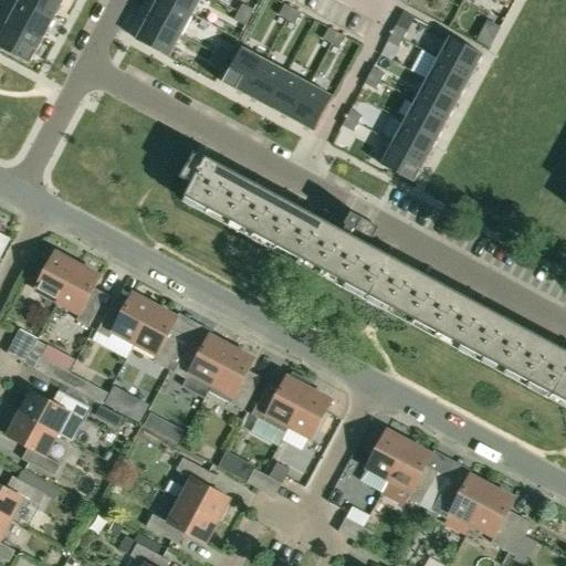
[(19,0),(7,0),(0,13),(0,18),(43,42),(55,19),(19,0)]
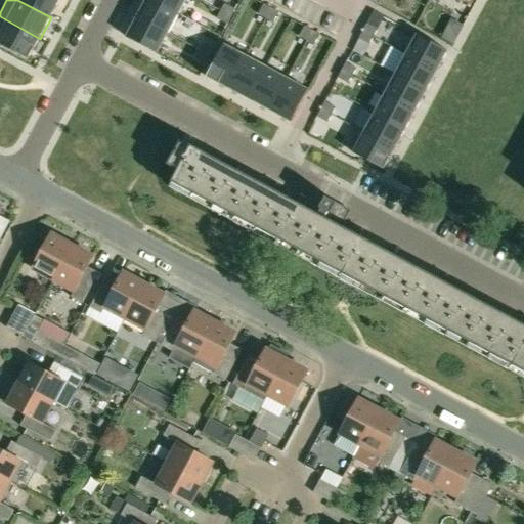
[(17,0),(51,17),(60,0),(17,0)]
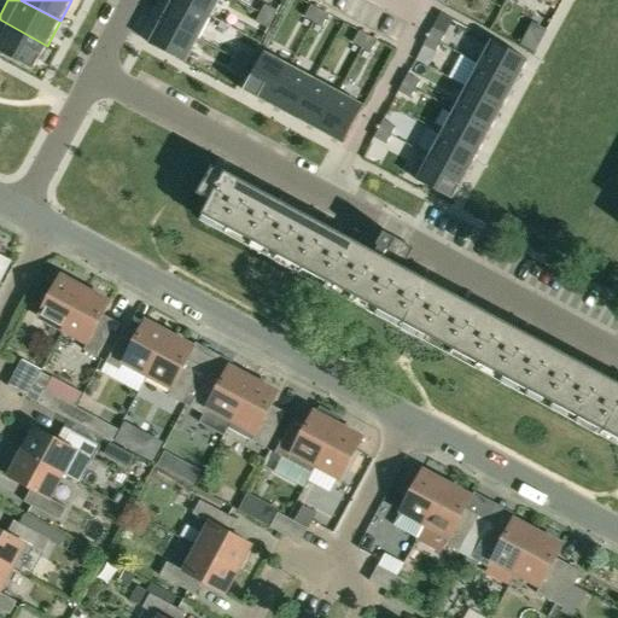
[(180,0),(172,0),(162,19),(198,39),(210,16),(180,0)]
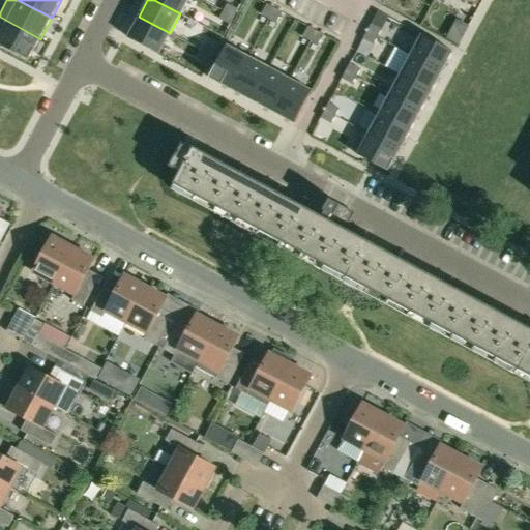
[(154,0),(180,13),(187,0),(154,0)]
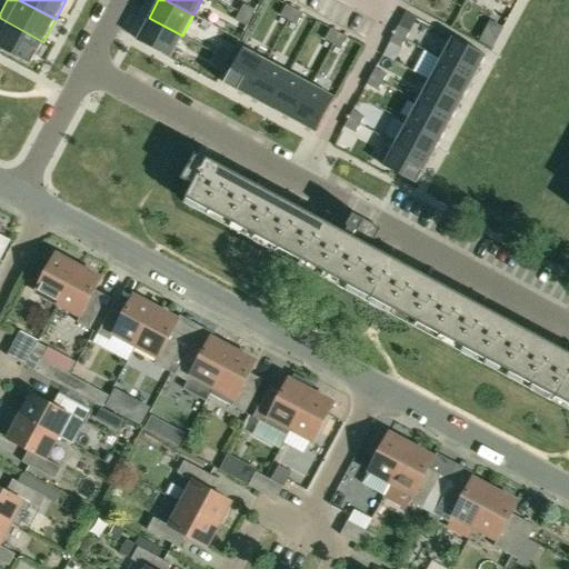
[(243,5),(239,12),(251,18),(256,10),(243,5)]
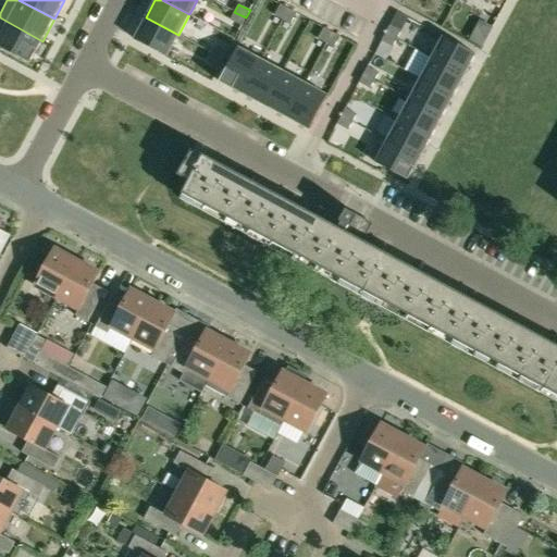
[(281,4),(274,15),(283,20),(288,9),(281,4)]
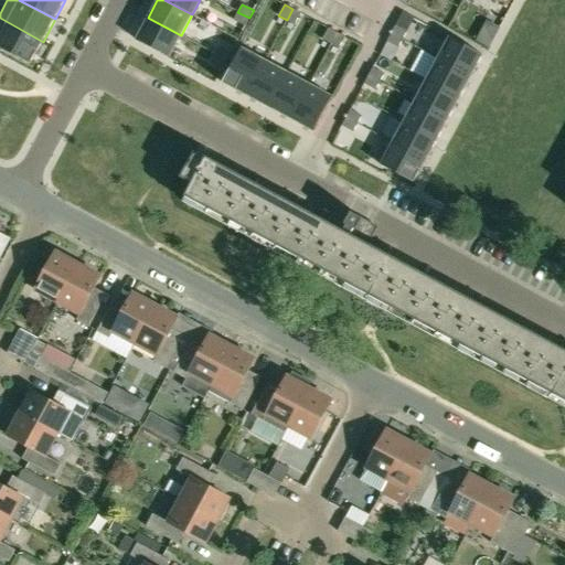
[(292,9),(287,20),(295,24),(300,13),(292,9)]
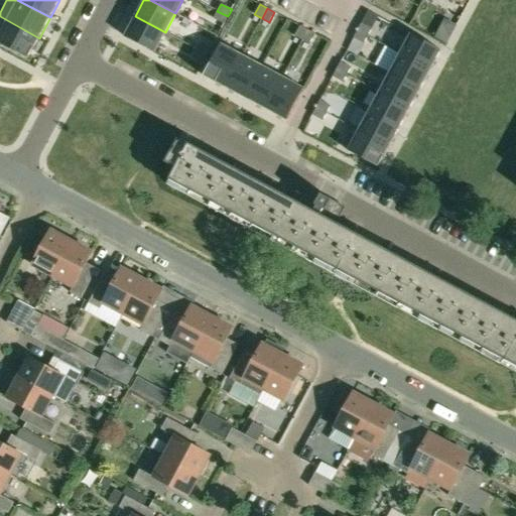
[(217,11),(214,18),(224,24),(228,16),(217,11)]
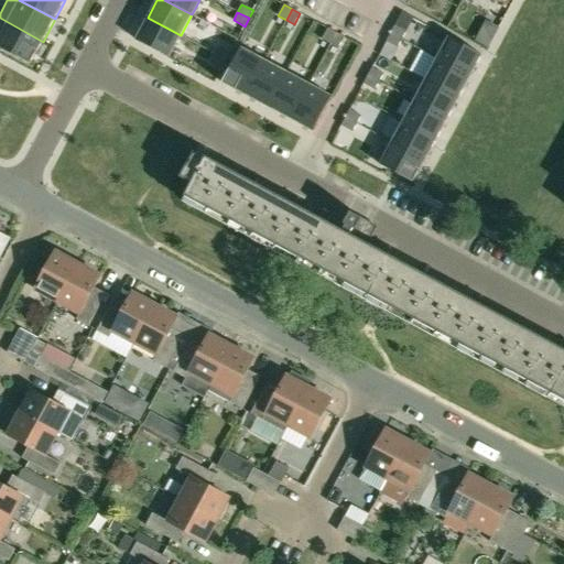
[(0,18),(0,47),(31,65),(43,42),(0,18)]
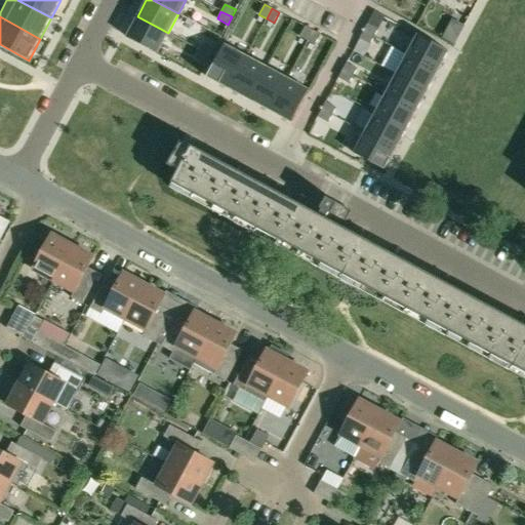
[(137,16),(126,37),(157,53),(168,33),(137,16)]
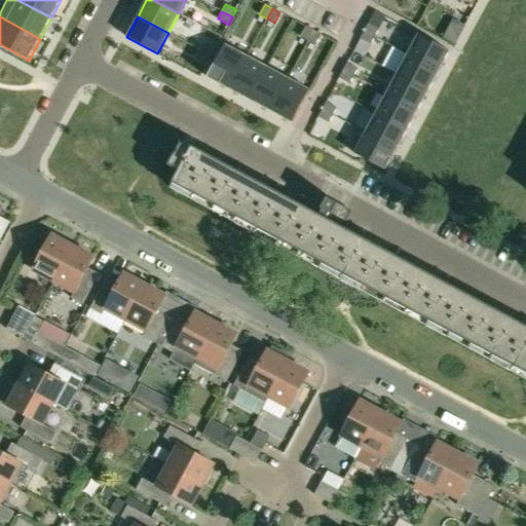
[(368,24),(364,32),(375,37),(379,30),(368,24)]
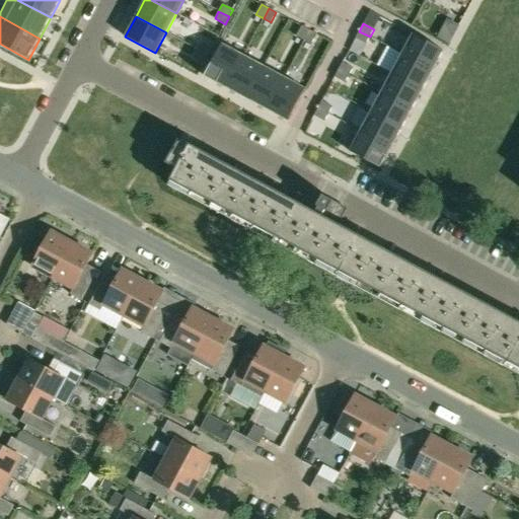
[(302,26),(296,36),(304,41),(309,30),(302,26)]
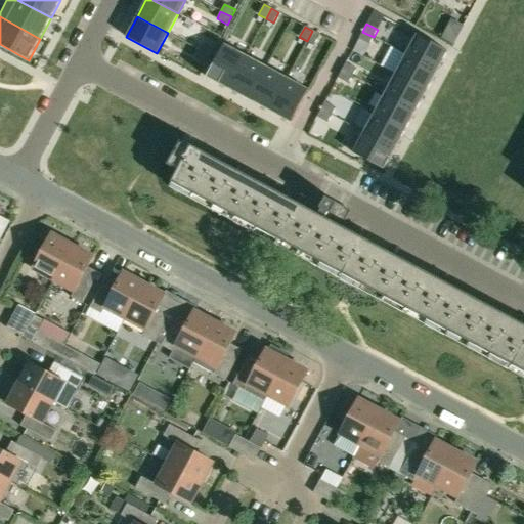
[(312,31),(307,41),(314,45),(319,35),(312,31)]
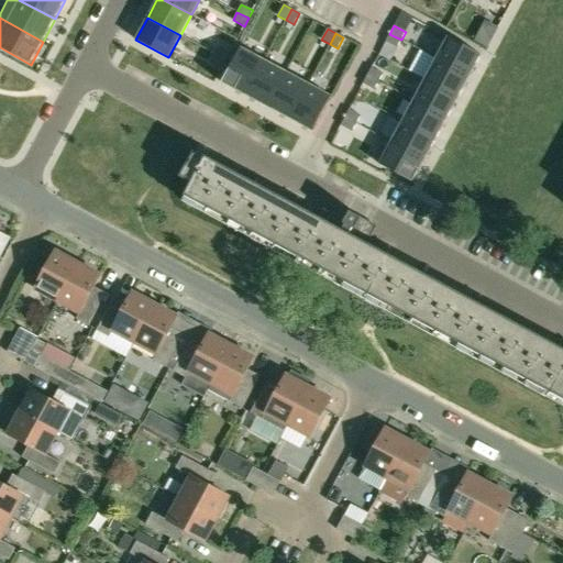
[(389,34),(385,42),(397,47),(401,40),(389,34)]
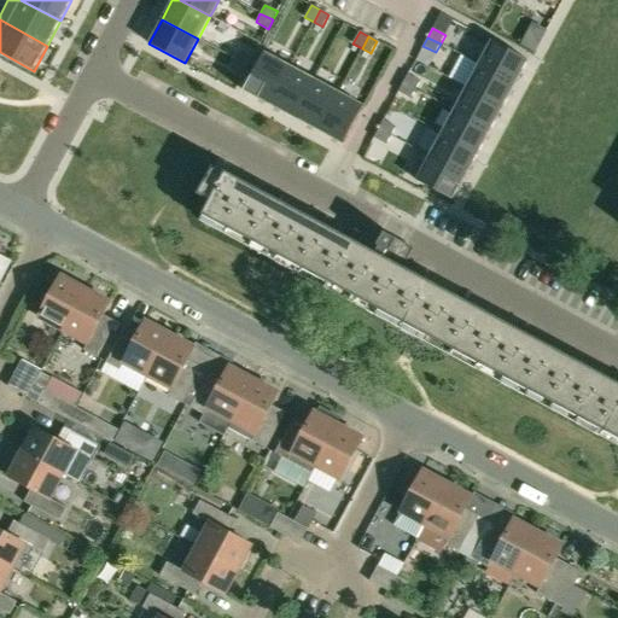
[(491,40),(478,64),(516,85),(528,60),(491,40)]
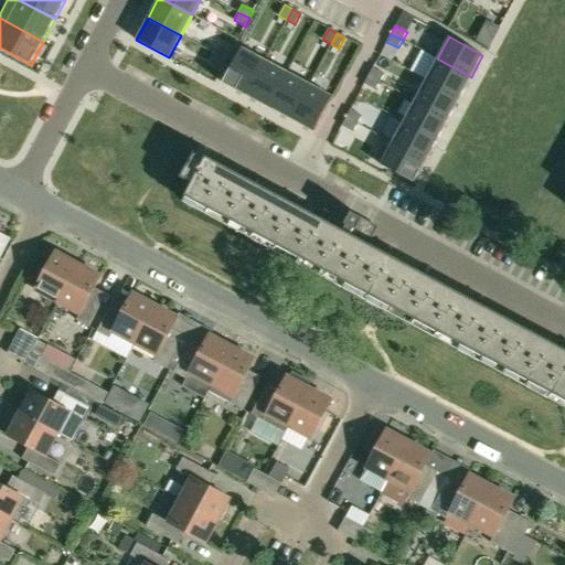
[(220,46),(215,54),(226,61),(231,52),(220,46)]
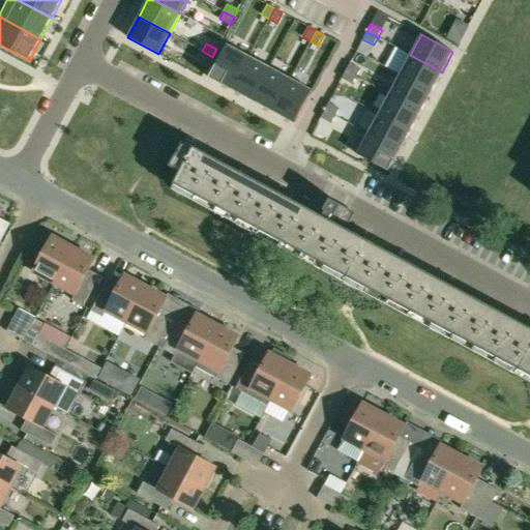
[(227,45),(209,78),(231,90),(248,56),(227,45)]
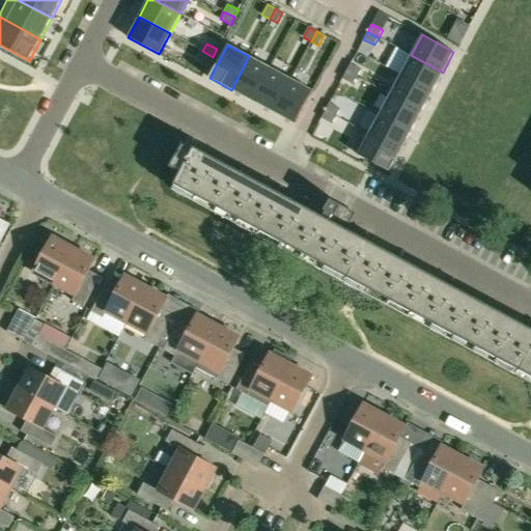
[(202,51),(198,59),(208,64),(213,57),(202,51)]
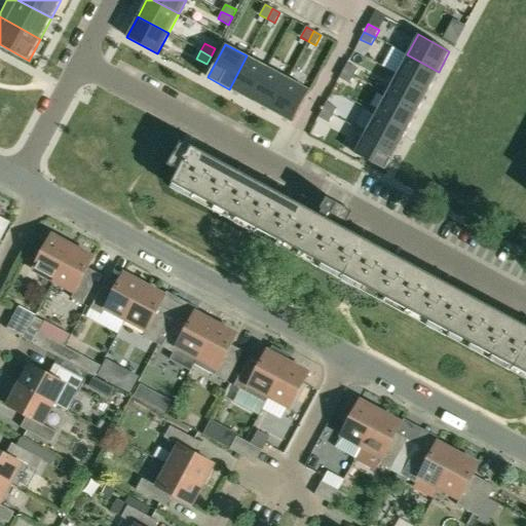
[(407,54),(397,74),(427,91),(439,72),(407,54)]
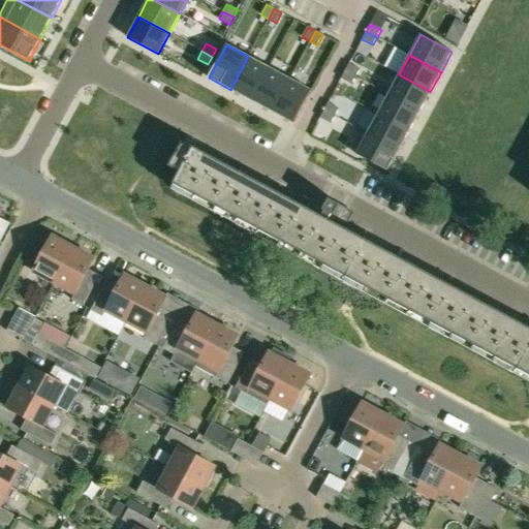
[(248,56),(230,90),(251,100),(269,67),(248,56)]
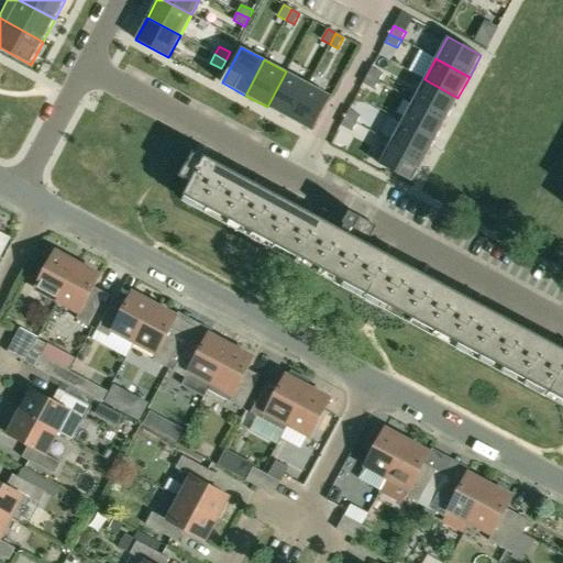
[(372,67),(367,76),(378,81),(383,74),(372,67)]
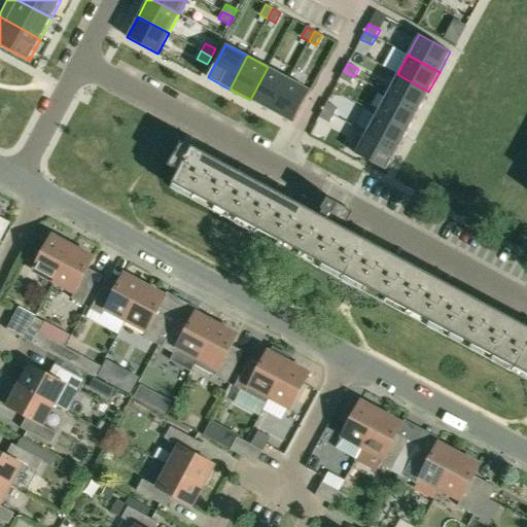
[(268,67),(250,100),(271,111),(288,78),(268,67)]
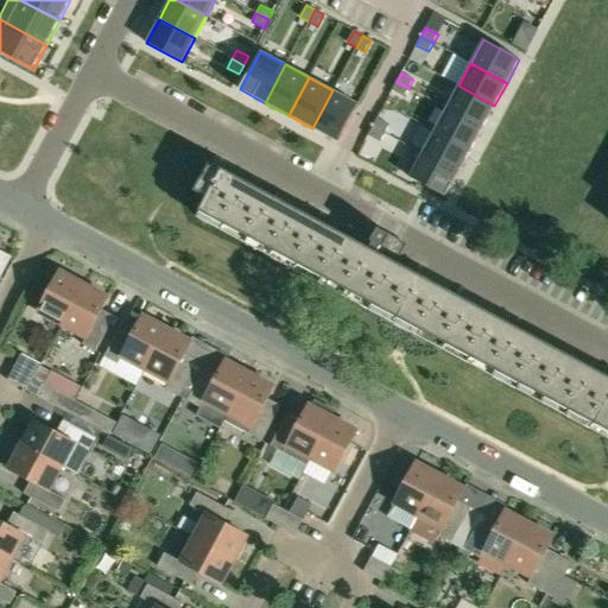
[(397,82),(392,90),(404,97),(409,88),(397,82)]
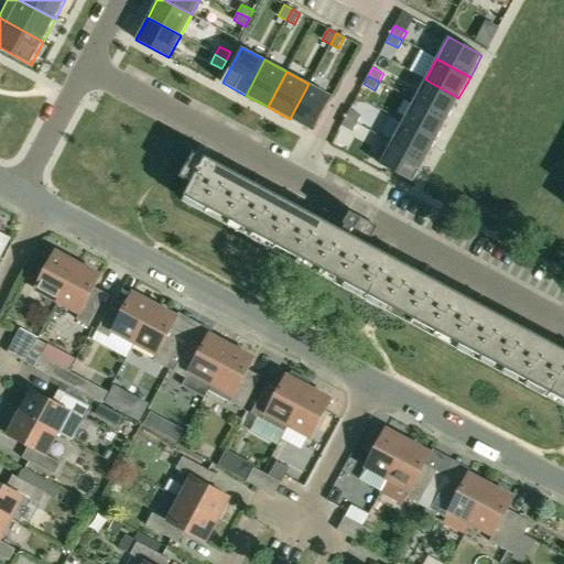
[(425,79),(414,100),(447,119),(458,98),(425,79)]
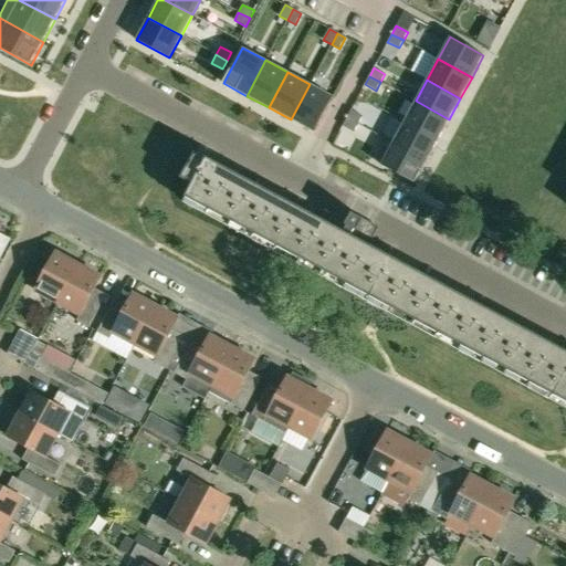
[(310,84),(291,119),(314,133),(333,96),(310,84)]
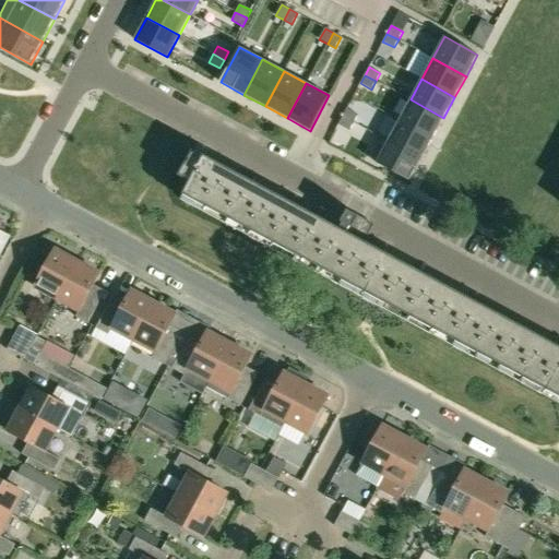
[(411,99),(399,120),(432,139),(443,118),(411,99)]
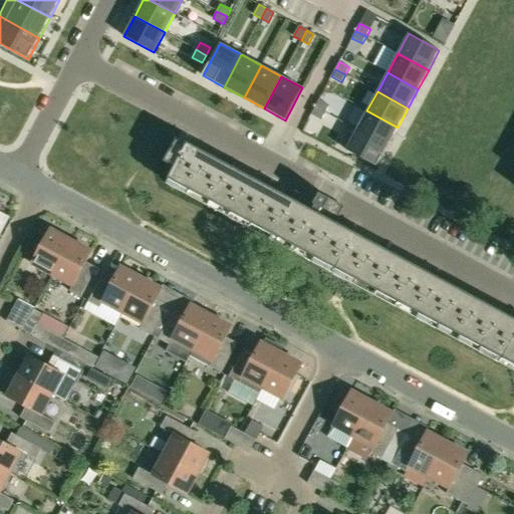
[(319,100),(315,107),(325,112),(329,105),(319,100)]
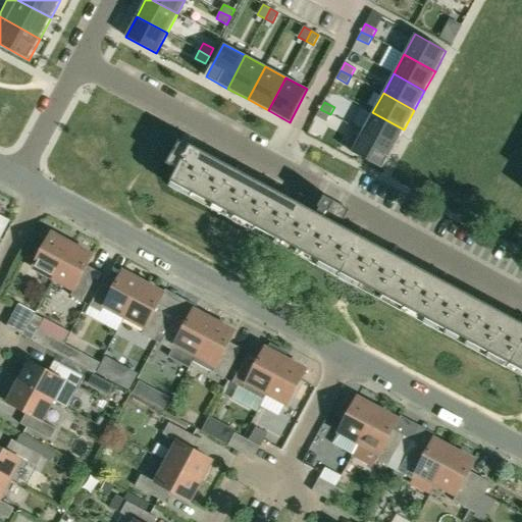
[(320,109),(316,116),(326,122),(330,114),(320,109)]
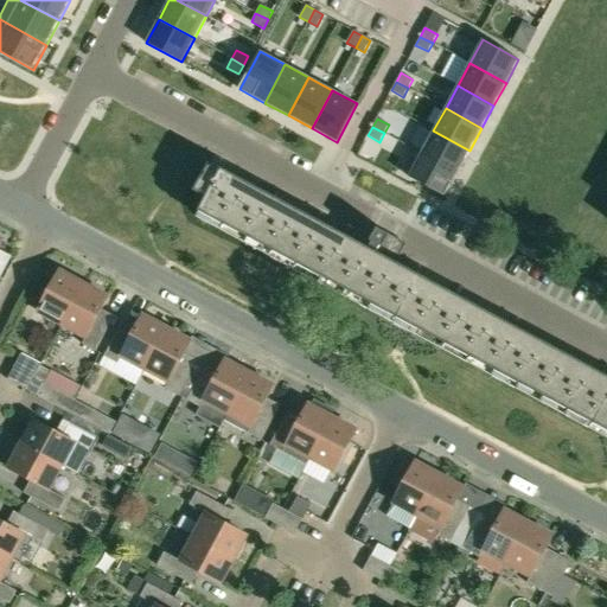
[(433,131),(421,153),(458,173),(470,151),(433,131)]
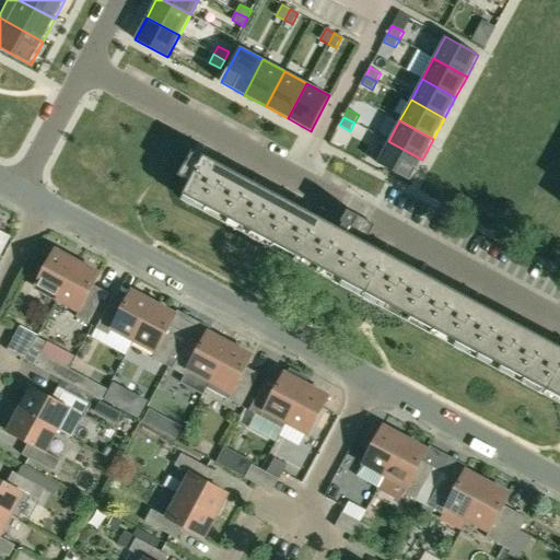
[(388,141),(376,163),(410,182),(422,160),(388,141)]
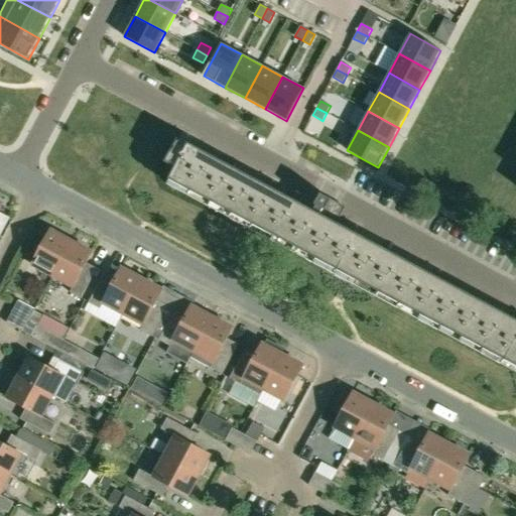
[(515,319),(330,220),(333,214),(326,211),(331,200),(321,195),(316,205),(313,211),(188,144),(187,145),(177,139),(165,162),(175,168),(169,179),(400,303),(421,314),(515,365),(515,319)]
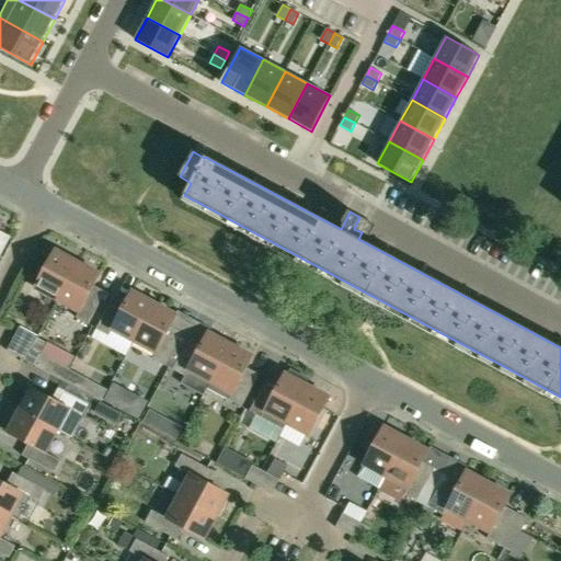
[(0,253),(9,238),(0,232),(0,226),(2,222),(0,220),(0,253)]
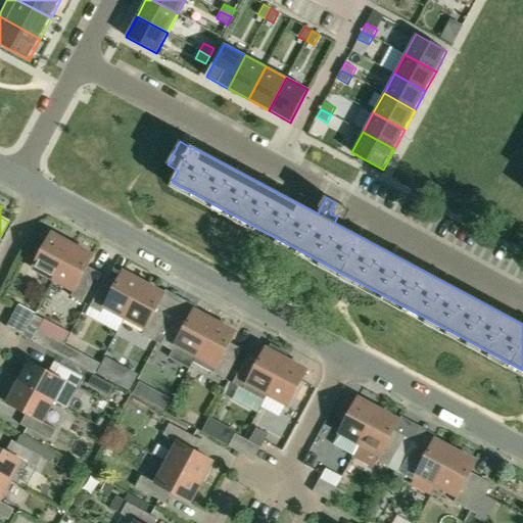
[(53,280),(73,245),(51,234),(33,269),(53,280)]
